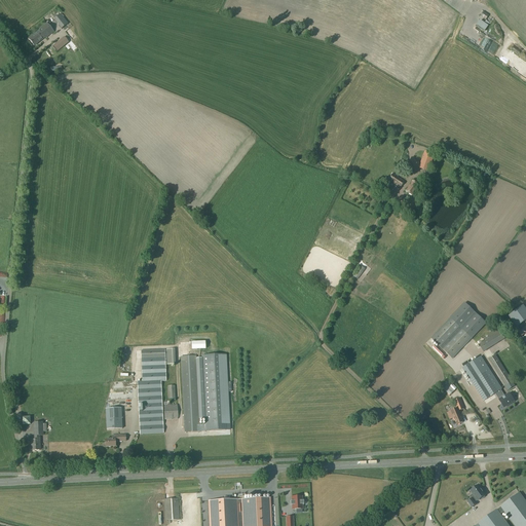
[(50,11),(40,19),(43,23),(46,20),(48,23),(52,20),(50,16),(53,14),(50,11)]
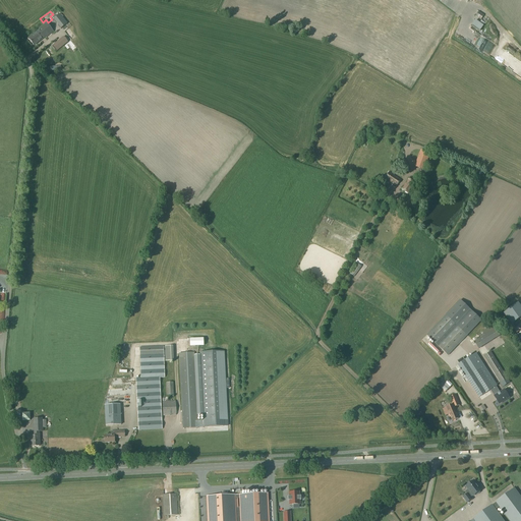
[(474,17),(479,22),(483,17),(478,13),(474,17)]
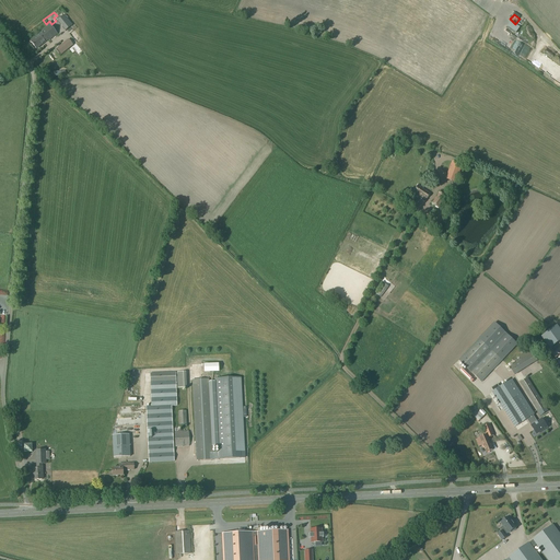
[(65,15),(57,21),(66,32),(73,25),(65,15)]
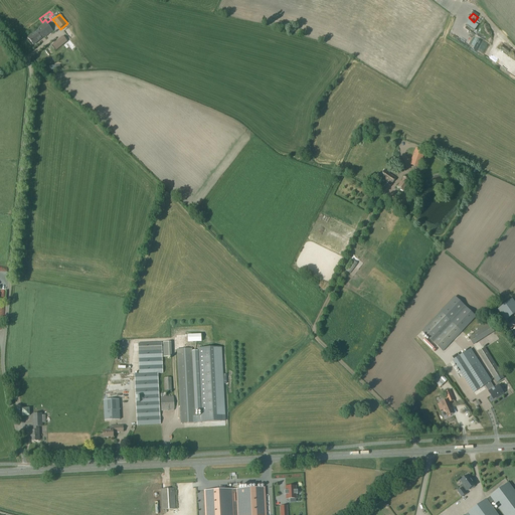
[(28,39),(33,45),(52,30),(47,24),(28,39)]
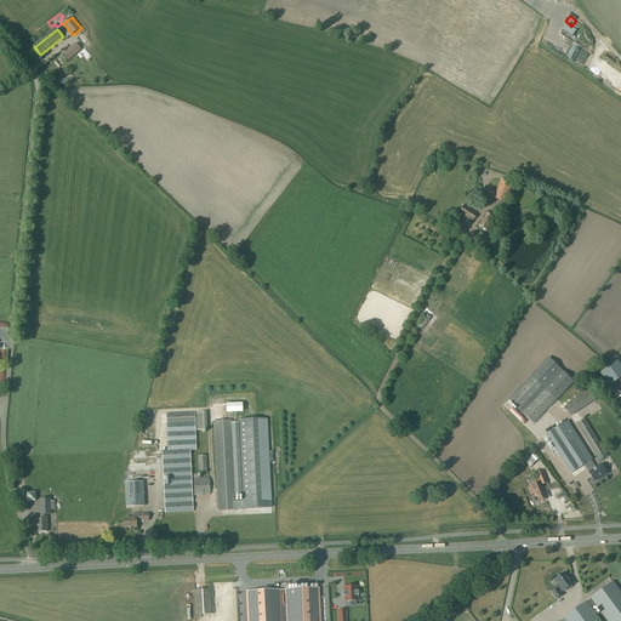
[(63,55),(68,62),(81,51),(75,44),(63,55)]
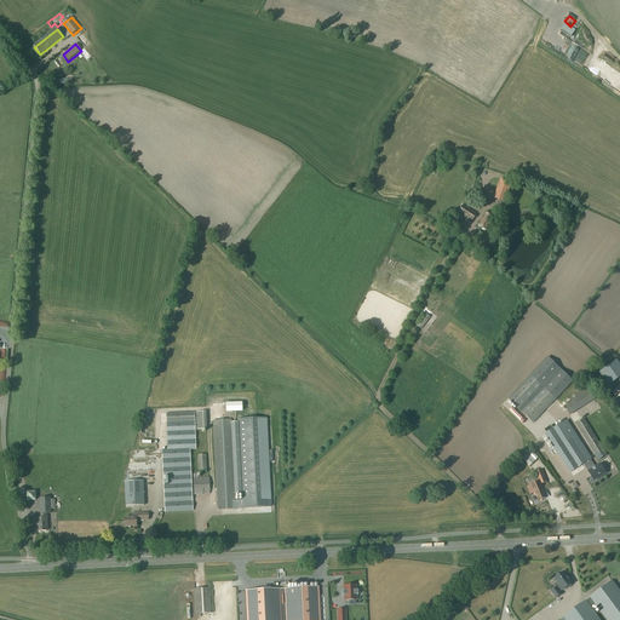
[(512,183),(501,179),(495,197),(505,201),(512,183)]
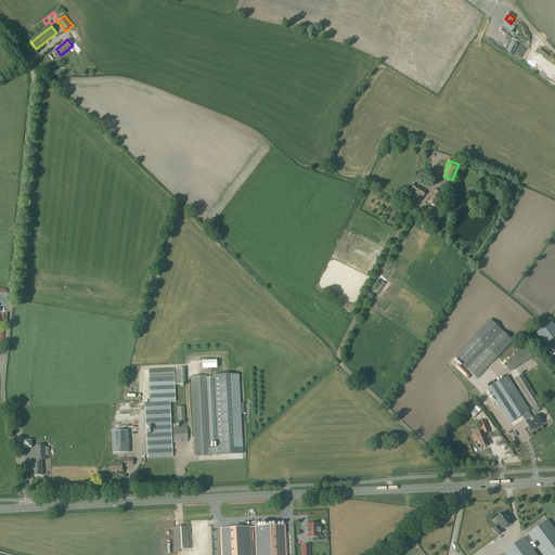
[(416,195),(422,199),(427,192),(414,183),(409,192),(415,196),(416,195)]
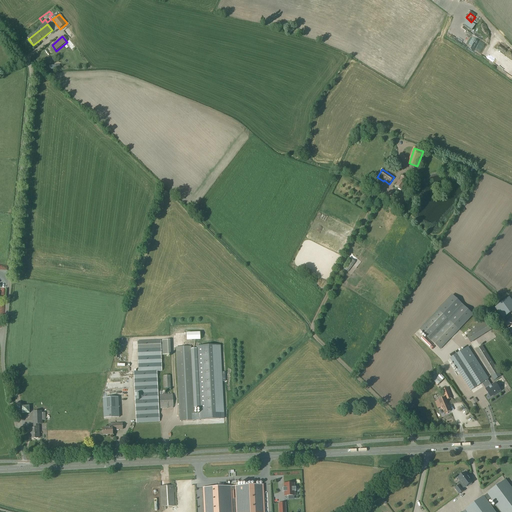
[(407,181),(401,176),(394,187),(400,191),(407,181)]
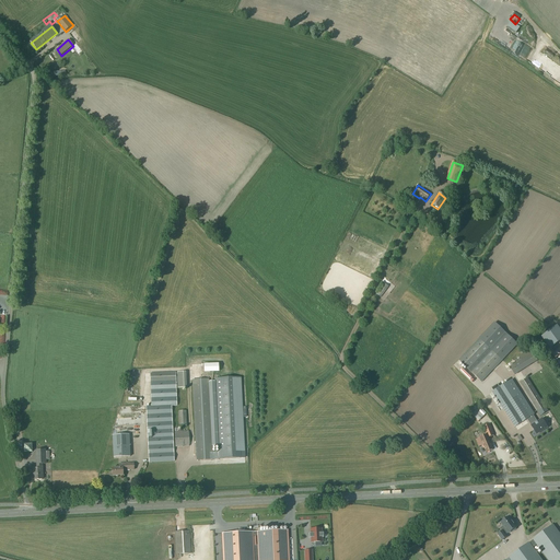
[(412,209),(416,206),(406,198),(403,202),(412,209)]
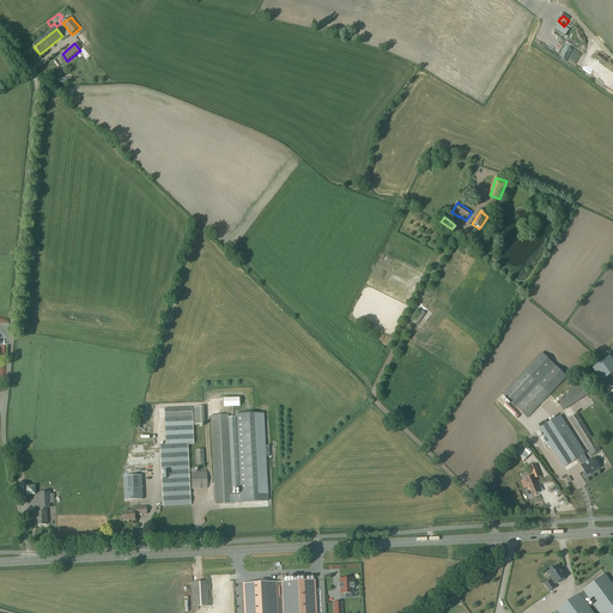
[(471,244),(478,249),(486,237),(479,231),(471,244)]
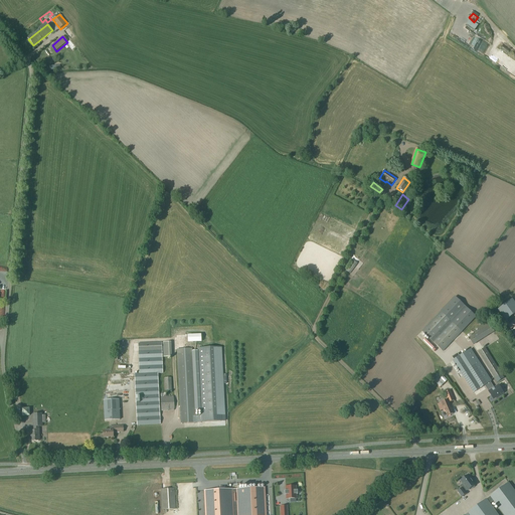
[(350,274),(358,264),(353,261),(346,271),(350,274)]
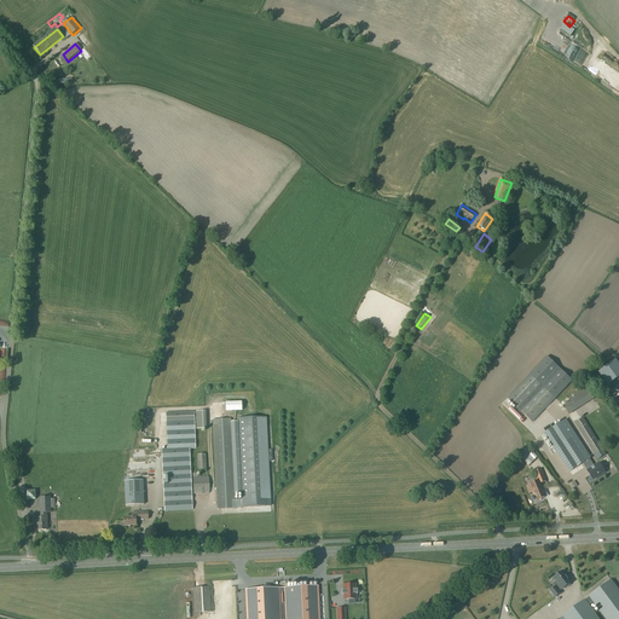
[(547,357),(507,399),(532,423),(572,381),(547,357)]
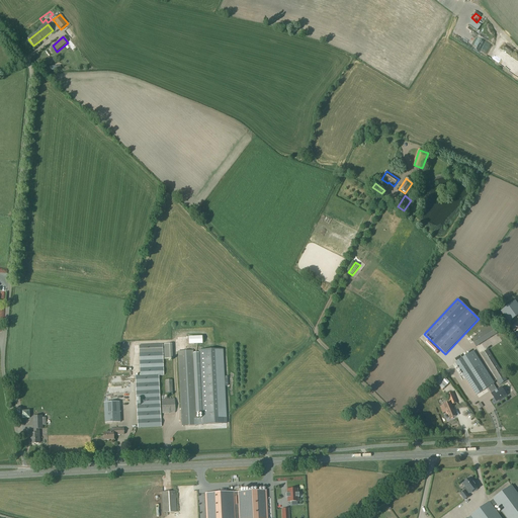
[(517,308),(514,301),(501,310),(507,319),(517,312),(517,308)]
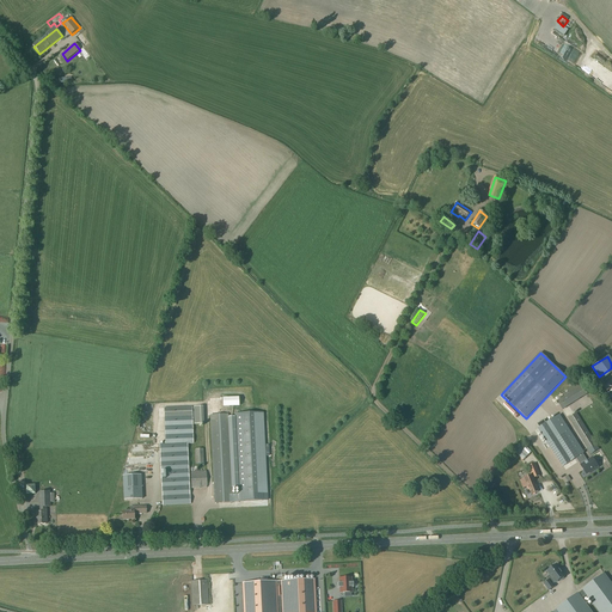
[(567,391),(569,395),(558,402),(563,410),(588,395),(583,386),(582,387),(580,383),(567,391)]
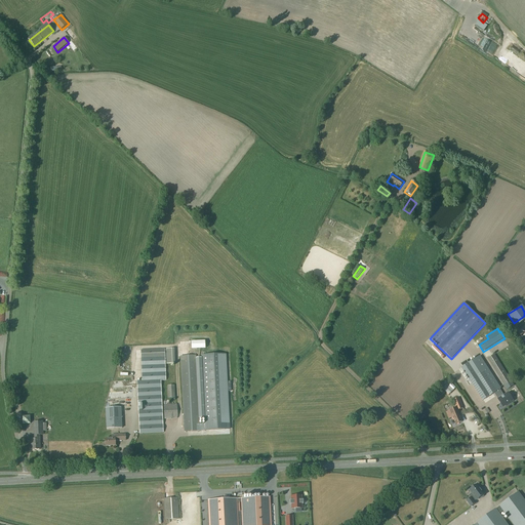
[(165,350),(166,364),(174,364),(174,349),(165,350)]
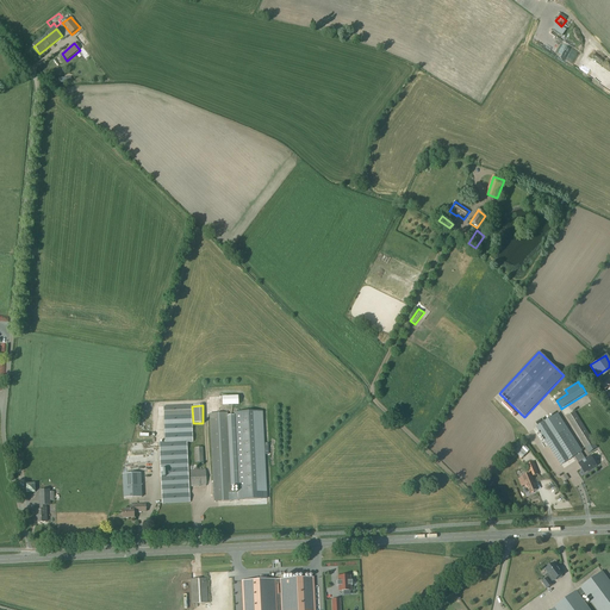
[(187,442),(193,442),(192,406),(165,408),(165,416),(166,443),(160,443),(162,504),(191,503),(187,442)]
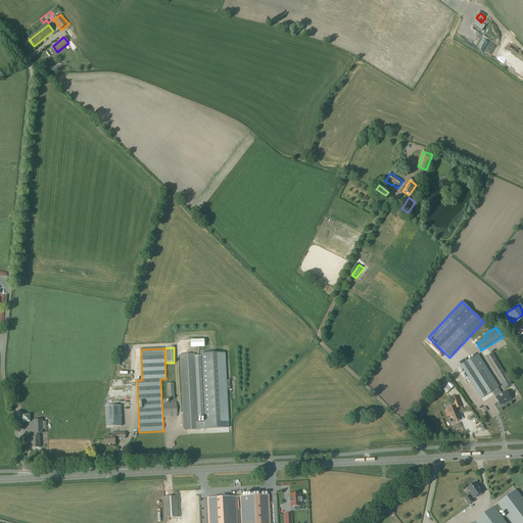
[(225,351),(200,353),(204,428),(229,427),(225,351)]
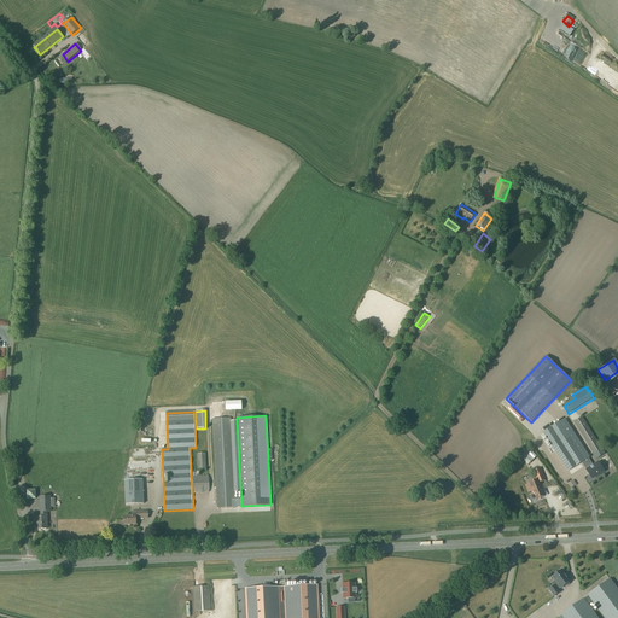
[(575,423),(595,455),(604,449),(583,418),(575,423)]
